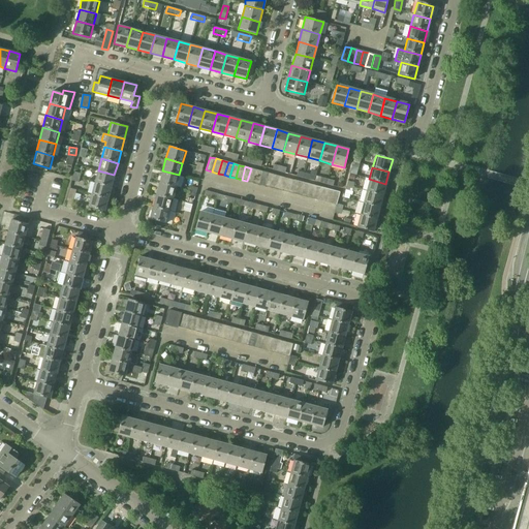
[(253,183),(256,169),(251,168),(247,181),(253,183)]
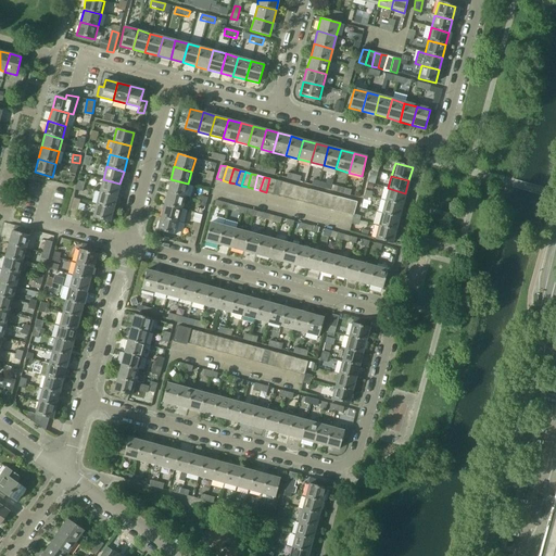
[(273,194),(276,180),(269,178),(266,192),(273,194)]
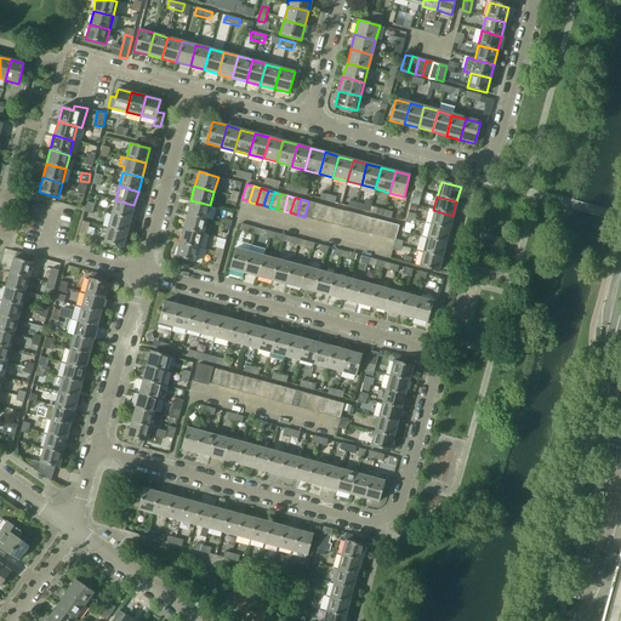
[(130,220),(134,205),(115,200),(112,214),(130,220)]
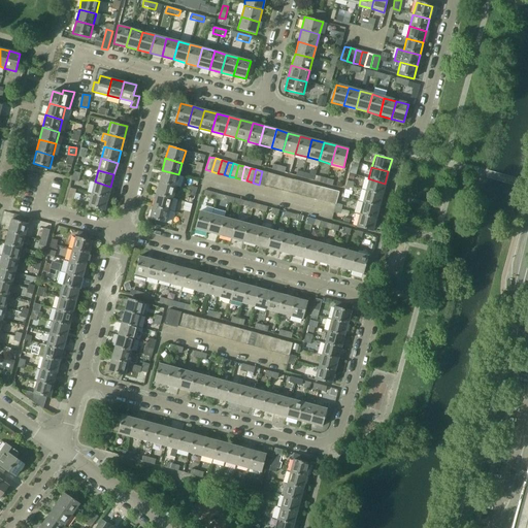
[(175,187),(178,174),(162,170),(159,183),(175,187)]
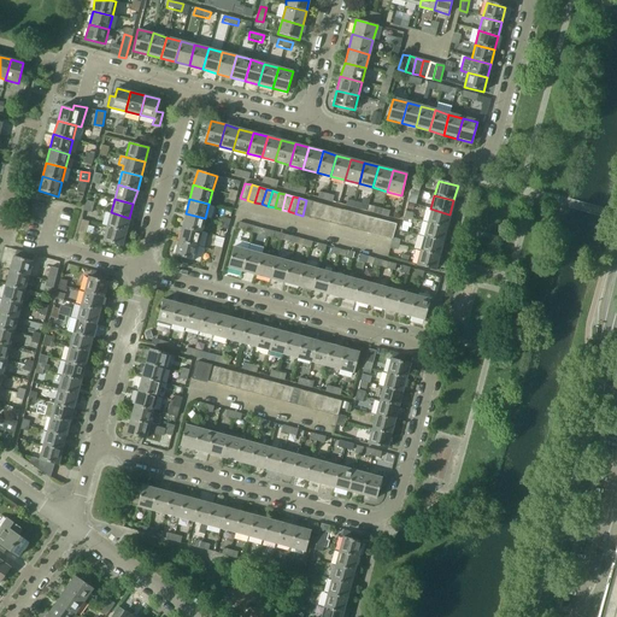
[(310,217),(313,201),(306,200),(303,216),(310,217)]
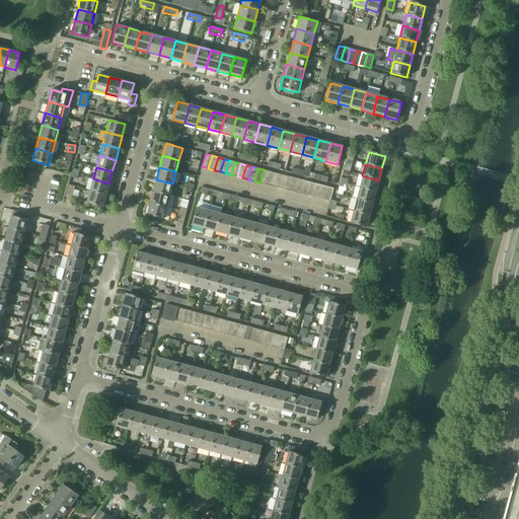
[(266,184),(269,171),(264,169),(261,182),(266,184)]
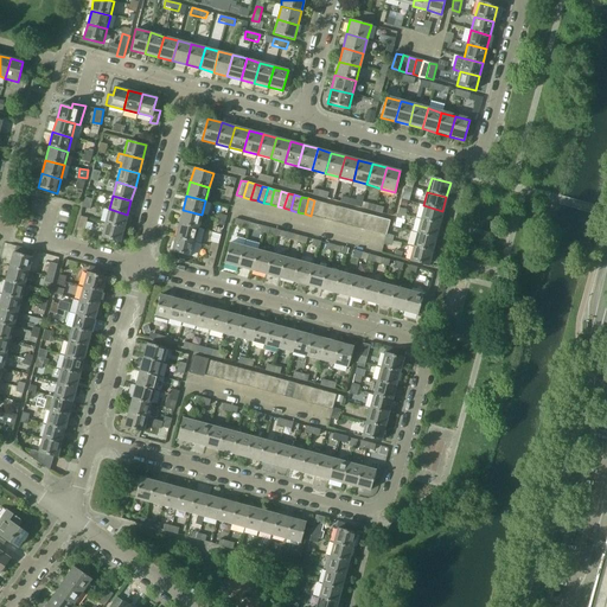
[(318,217),(321,202),(314,200),(311,216),(318,217)]
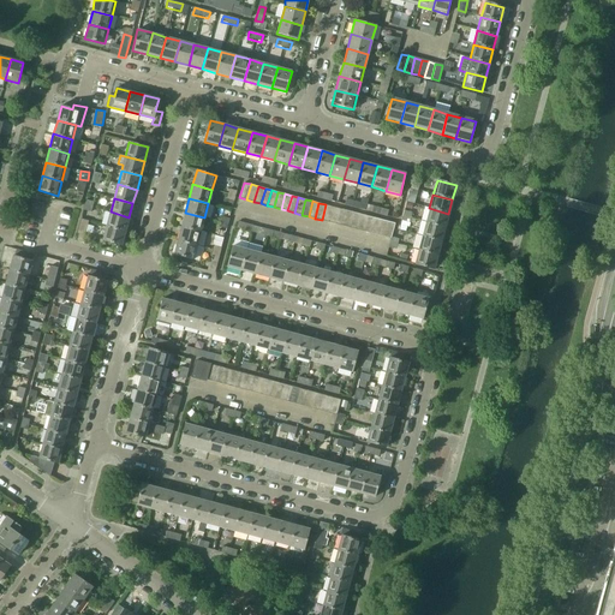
[(329,222),(333,207),(326,204),(322,220),(329,222)]
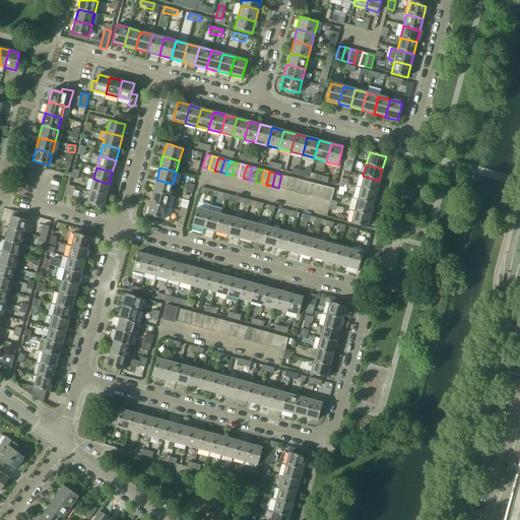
[(283,189),(287,176),(281,175),(278,188),(283,189)]
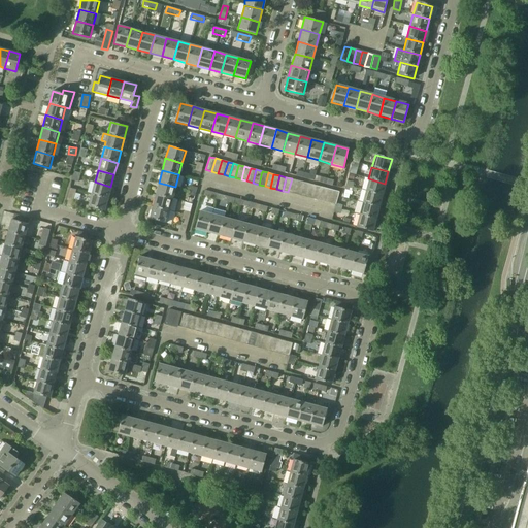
[(294,194),(297,180),(292,178),(288,192),(294,194)]
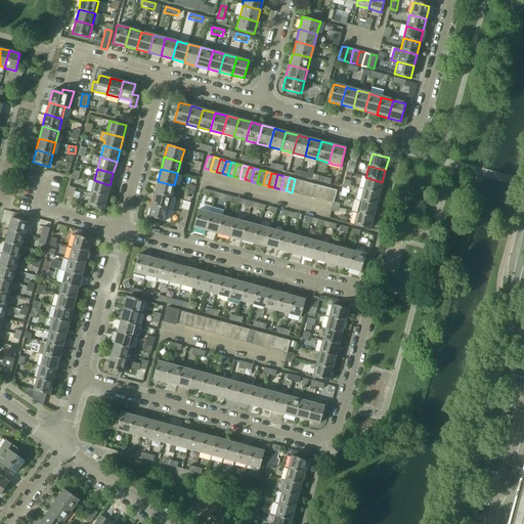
[(379,193),(382,182),(365,177),(362,189),(379,193)]
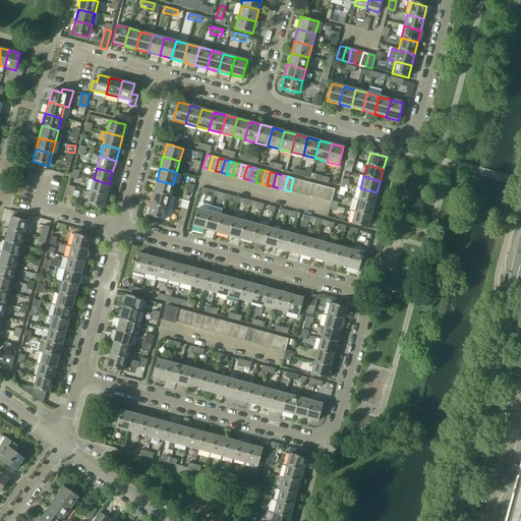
[(296,192),(299,180),(293,178),(290,191),(296,192)]
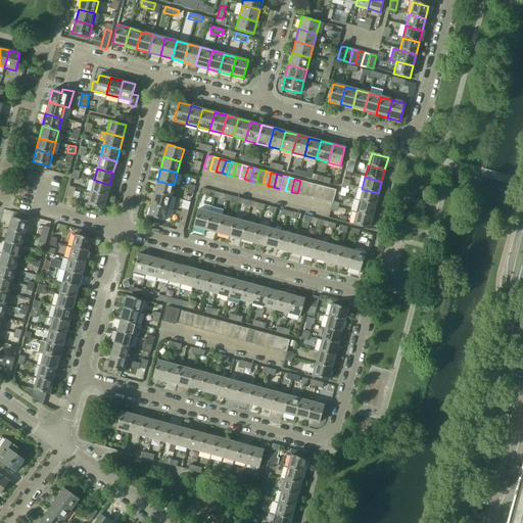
[(106,197),(109,185),(94,180),(90,192),(106,197)]
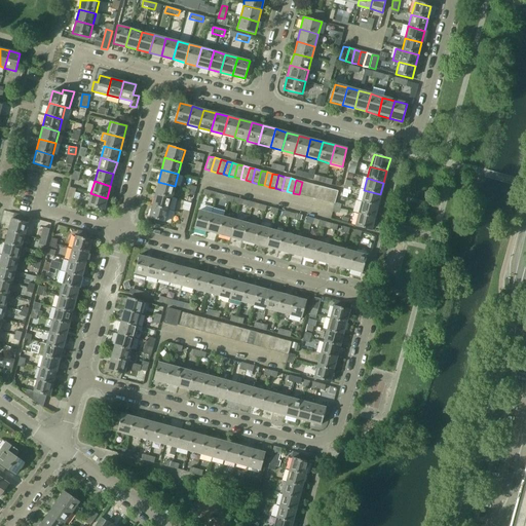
[(172,198),(175,186),(158,182),(155,193),(172,198)]
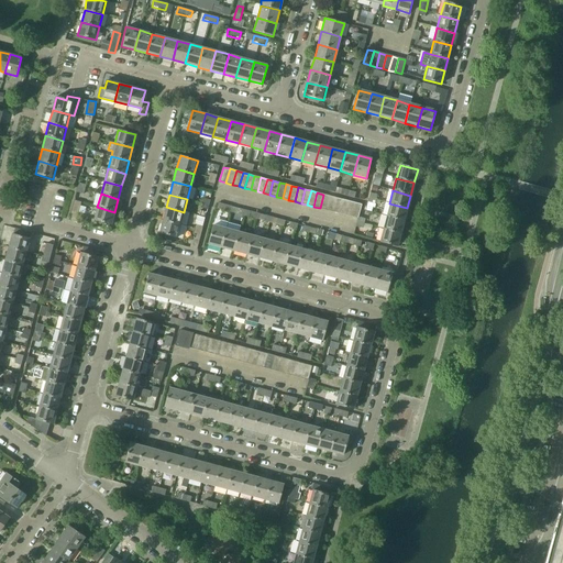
[(326,210),(330,196),(323,195),(320,208),(326,210)]
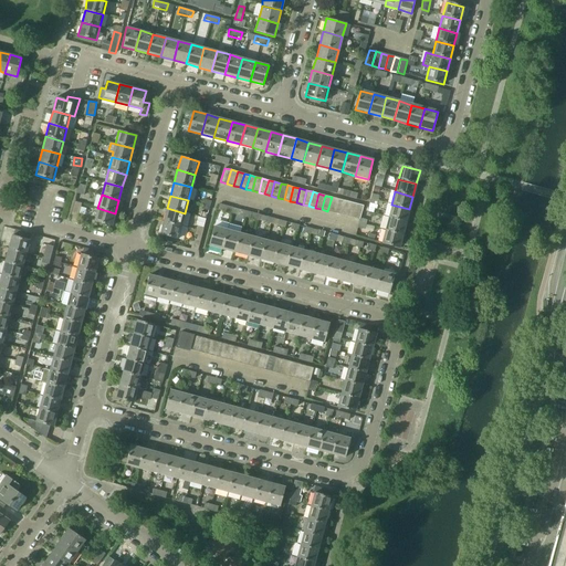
[(334,212),(337,199),(332,197),(327,211),(334,212)]
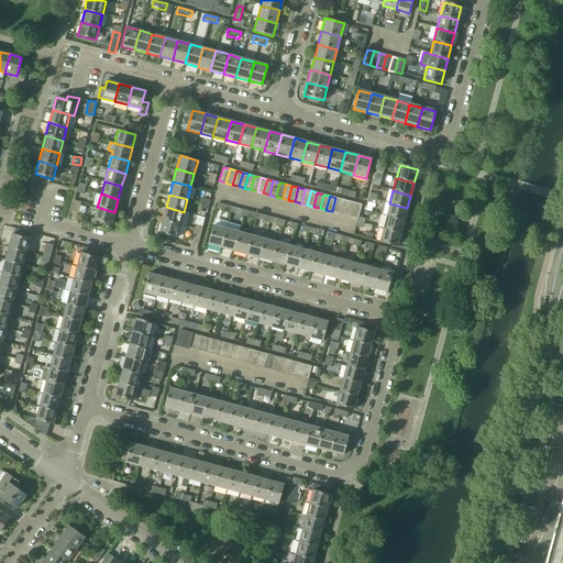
[(339,213),(342,199),(335,198),(332,211),(339,213)]
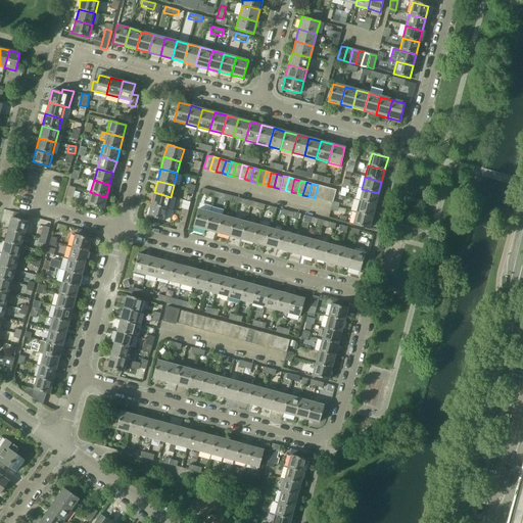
[(321,200),(324,187),(318,185),(315,198),(321,200)]
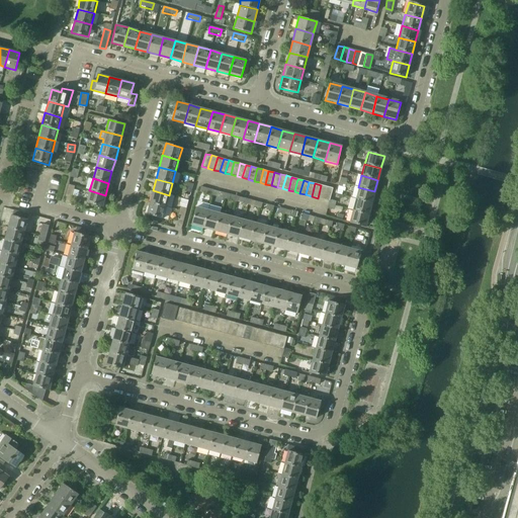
[(71,199),(75,186),(68,185),(65,197),(71,199)]
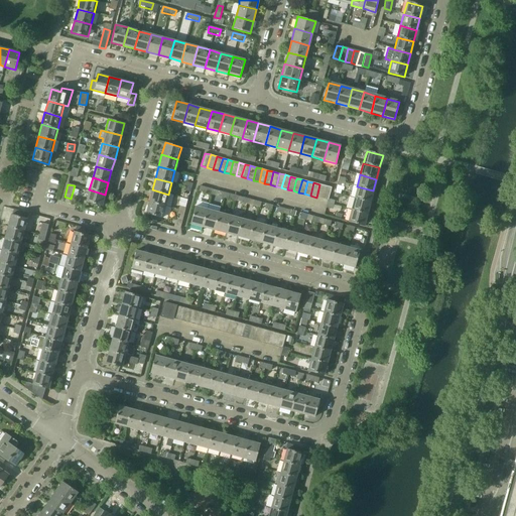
[(321,199),(325,185),(319,184),(316,198),(321,199)]
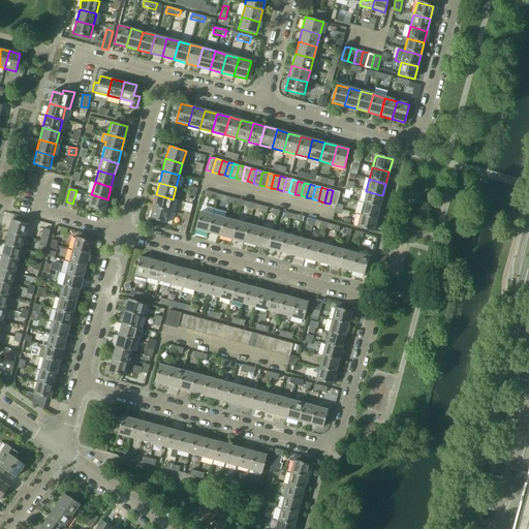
[(336,204),(339,192),(333,190),(330,204),(336,206),(336,204)]
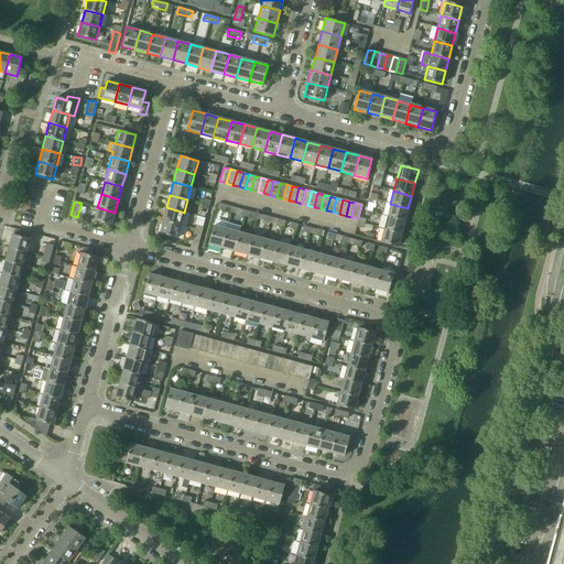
[(404,221),(408,208),(390,204),(387,216),(404,221)]
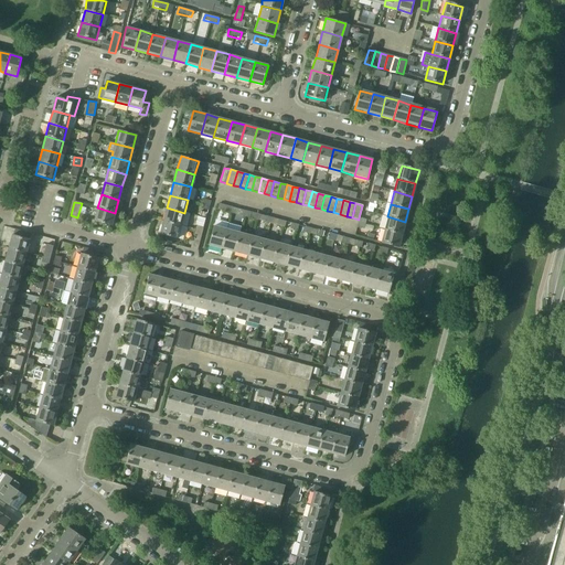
[(112,225),(115,213),(97,208),(94,221),(112,225)]
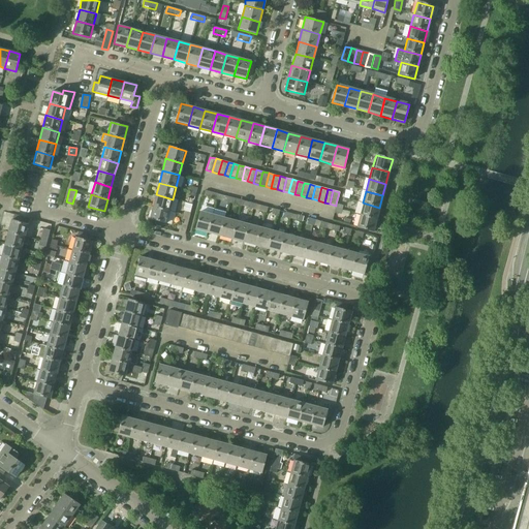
[(169,211),(173,199),(156,194),(153,207),(169,211)]
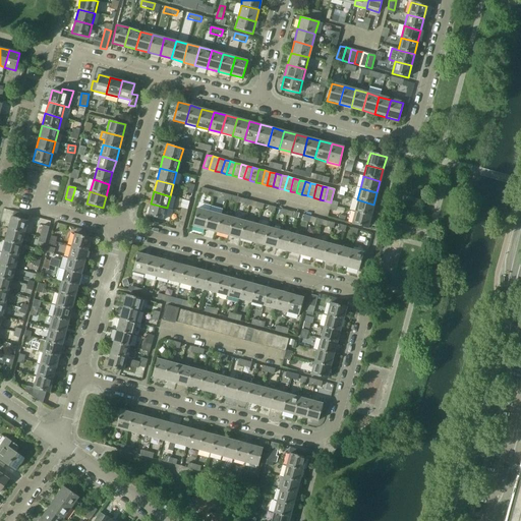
[(370,216),(373,205),(357,199),(354,212),(370,216)]
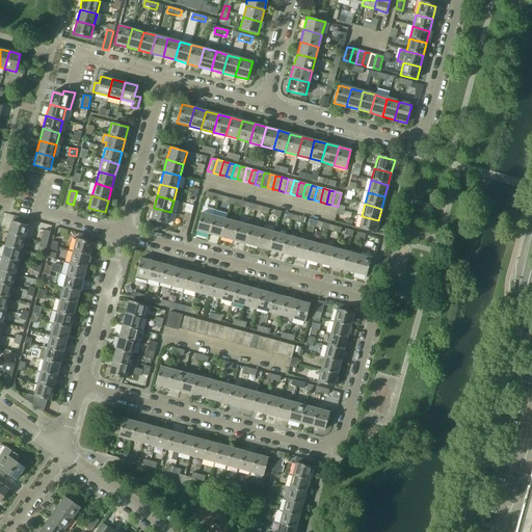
[(167,224),(170,212),(154,208),(150,220),(167,224)]
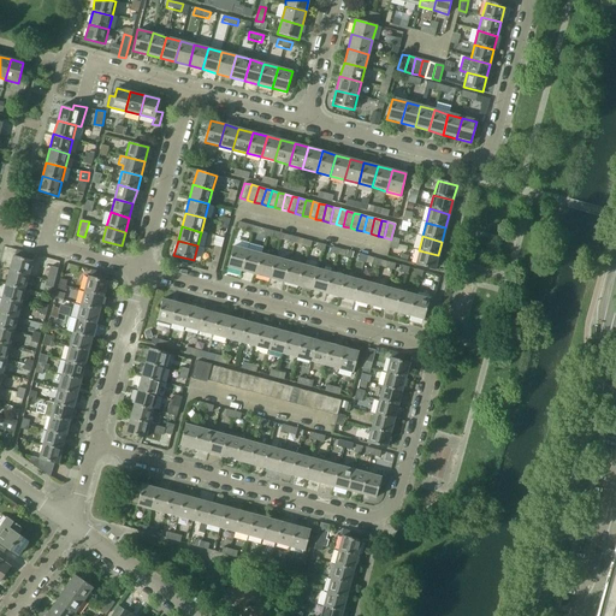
[(242,271),(247,250),(232,246),(226,267),(242,271)]
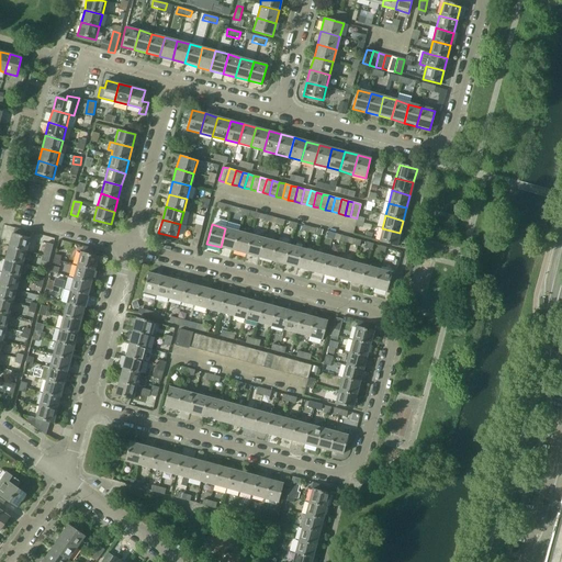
[(195,249),(201,229),(194,228),(189,247),(195,249)]
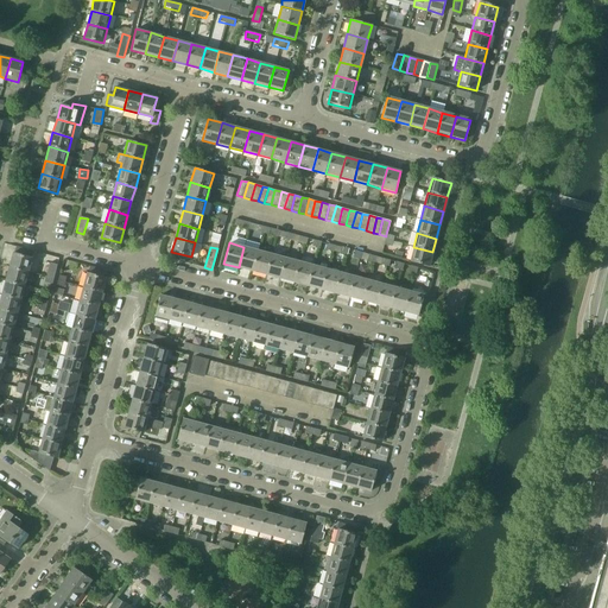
[(252,271),(258,251),(244,247),(239,267),(252,271)]
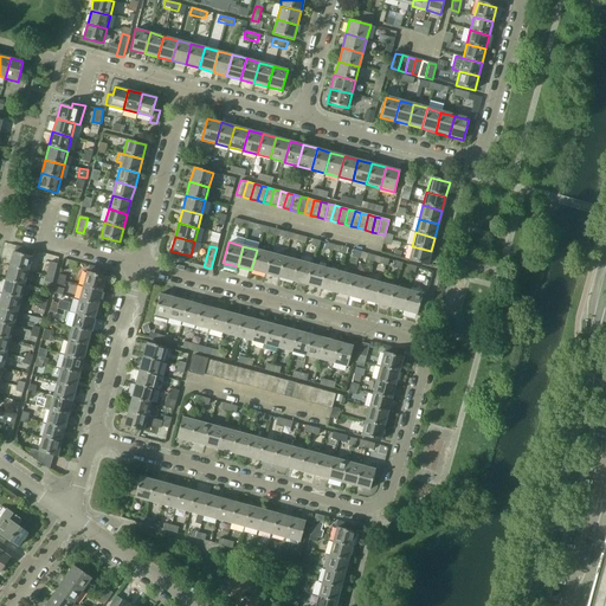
[(427,265),(431,251),(412,246),(408,260),(427,265)]
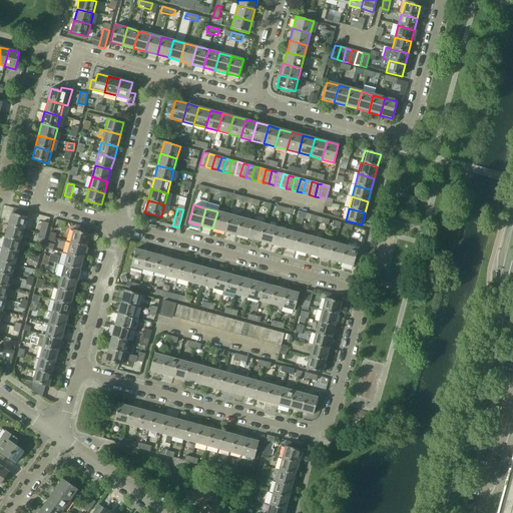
[(224,231),(228,214),(217,211),(212,228),(224,231)]
